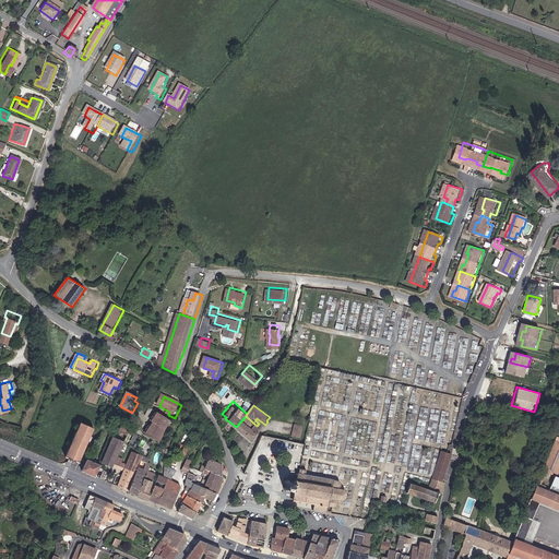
[(167,431),(173,423),(165,417),(158,413),(152,423),(154,424),(167,431)]
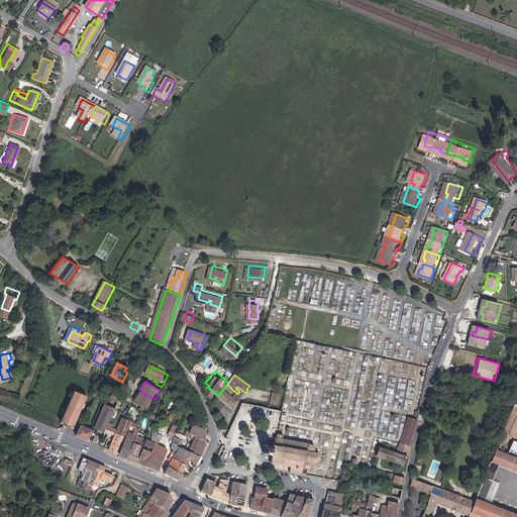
[(416,385),(409,384),(404,409),(411,410),(416,385)]
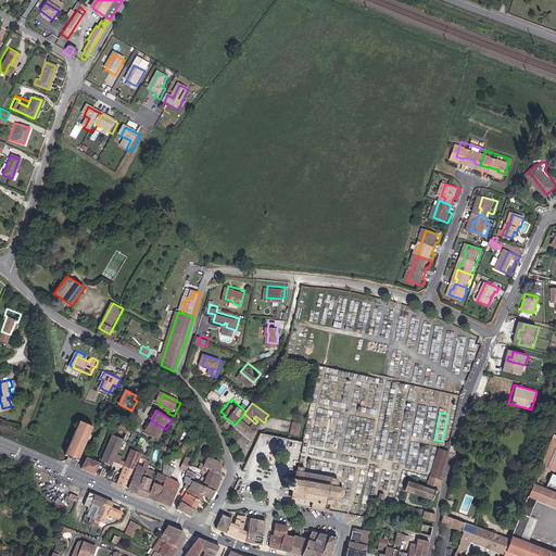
[(255,436),(261,428),(255,424),(244,414),(235,425),(252,440),(255,436)]
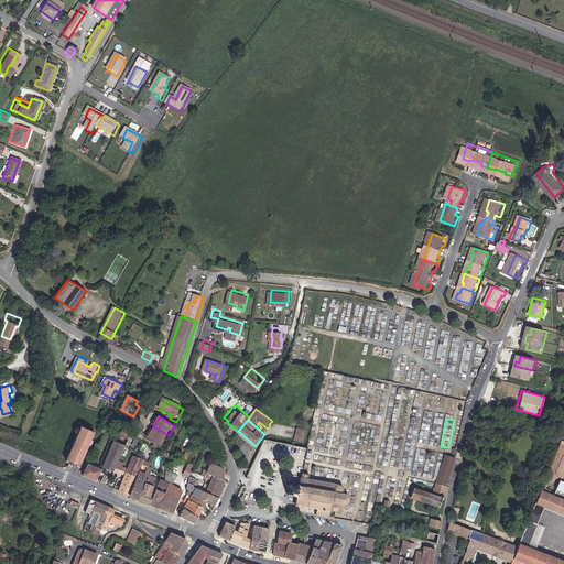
[(66,461),(79,466),(95,432),(82,426),(66,461)]
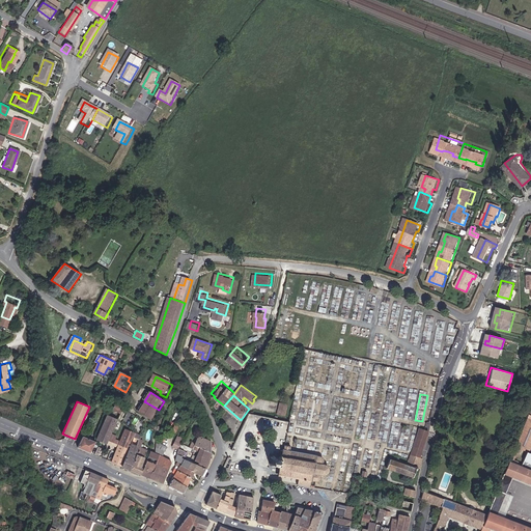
[(158,412),(159,410),(146,402),(144,407),(157,415),(159,412),(158,412)]
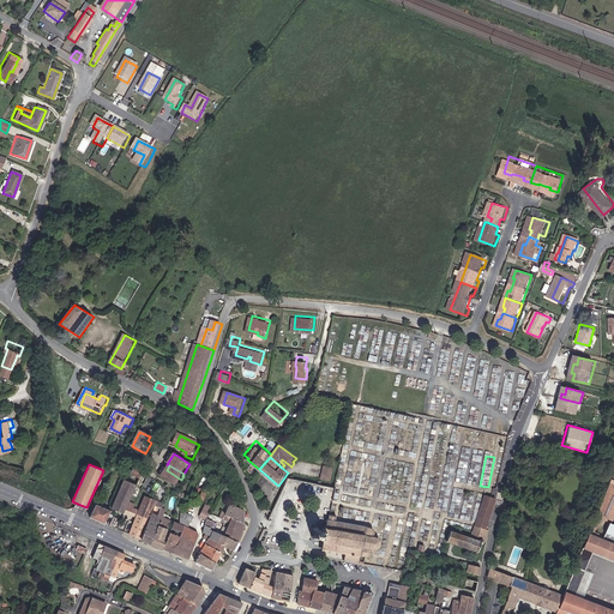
[(133,474),(142,477),(144,470),(136,467),(133,474)]
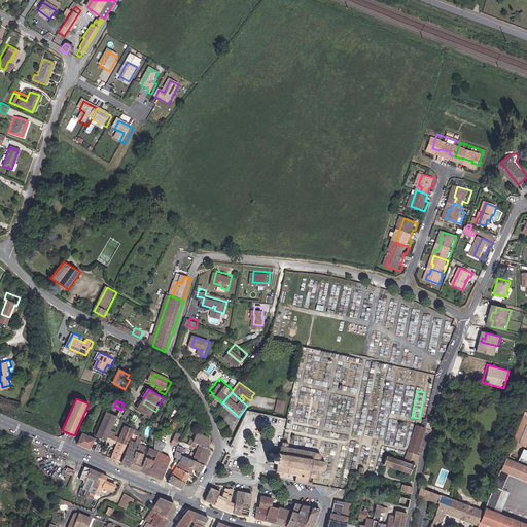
[(277,412),(284,414),(286,402),(279,400),(277,412)]
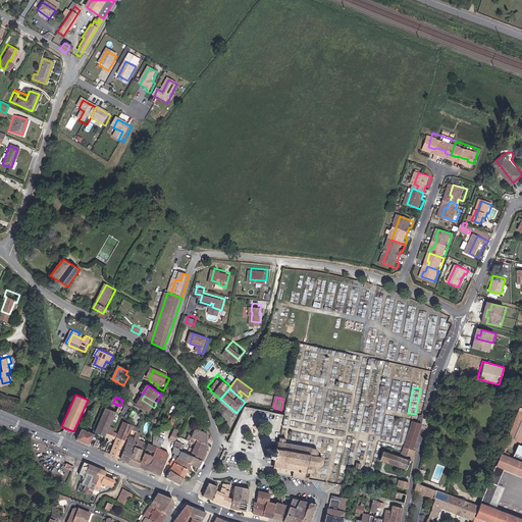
[(138,407),(150,414),(154,408),(142,400),(138,407)]
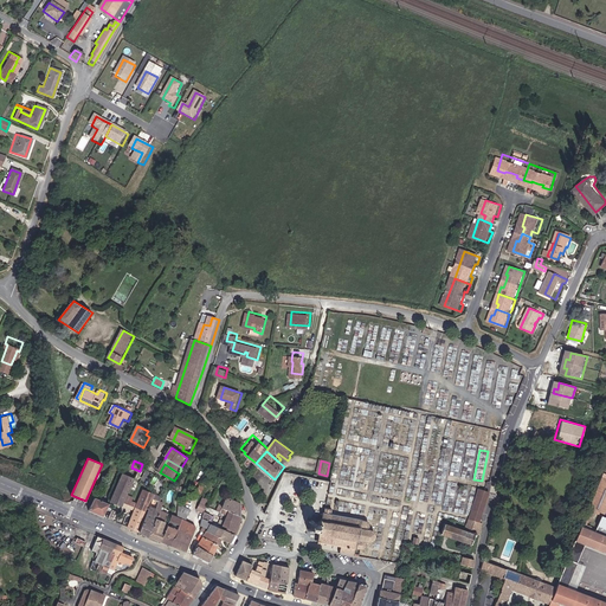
[(605,472),(604,472),(590,509),(605,515),(605,510),(605,472)]
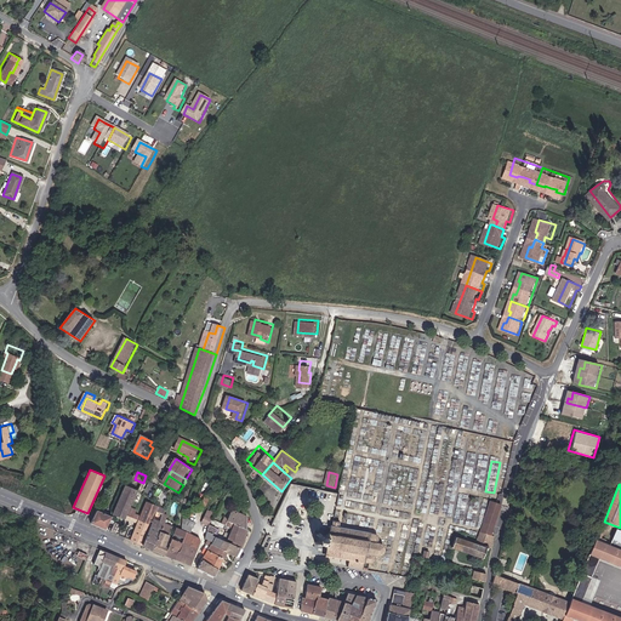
[(127,514),(131,507),(135,500),(138,491),(126,485),(113,512),(126,518),(127,514)]
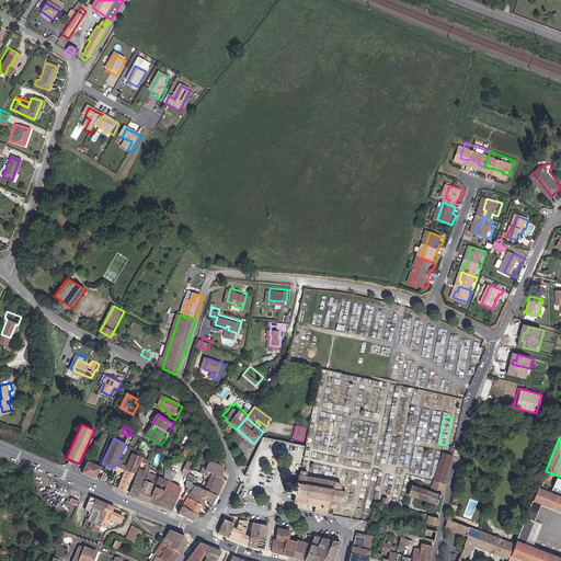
[(127,470),(137,474),(145,458),(134,453),(127,470)]
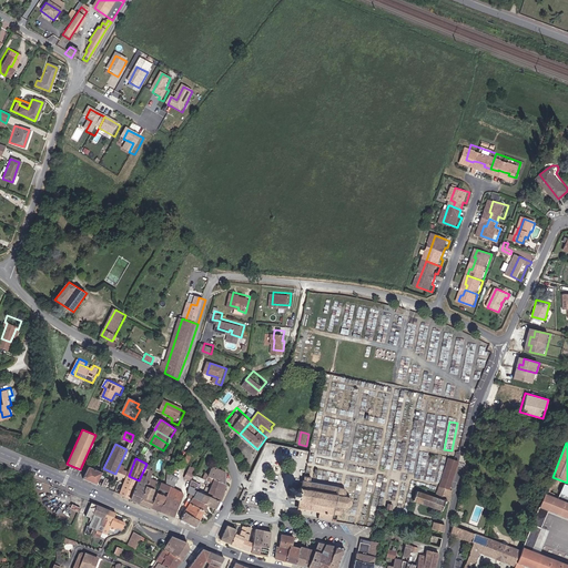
[(447,488),(452,490),(460,463),(458,462),(449,459),(440,486),(447,488)]
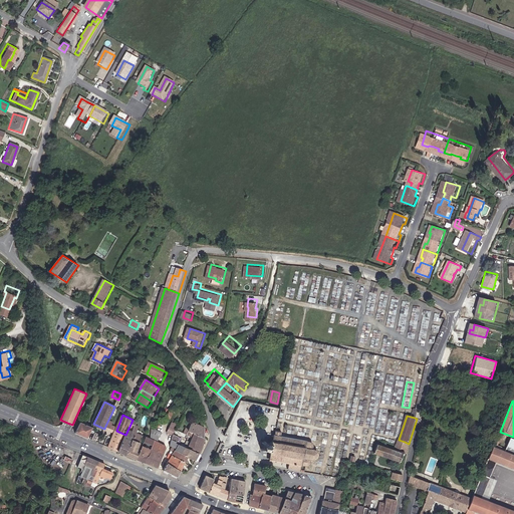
[(118,451),(126,455),(137,434),(133,433),(138,422),(133,420),(125,435),(118,451)]
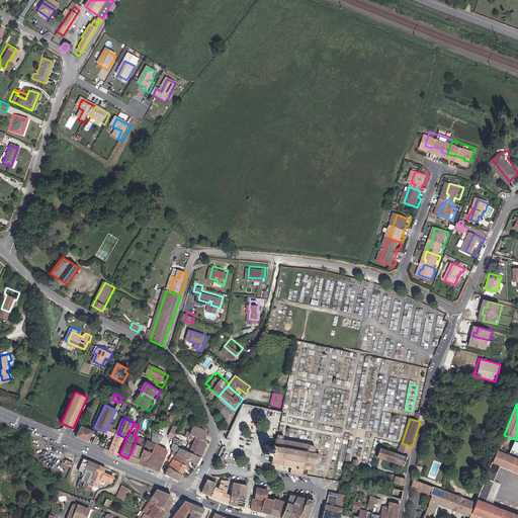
[(75,436),(87,441),(93,430),(81,425),(75,436)]
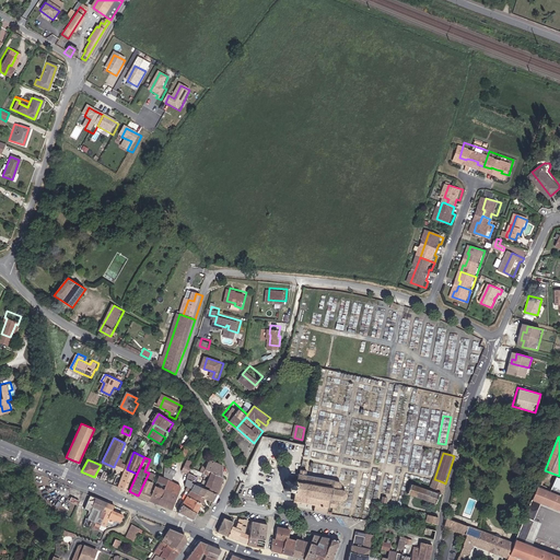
[(154,487),(151,485),(159,467),(155,466),(156,463),(150,459),(144,471),(149,473),(138,496),(149,500),(154,487)]
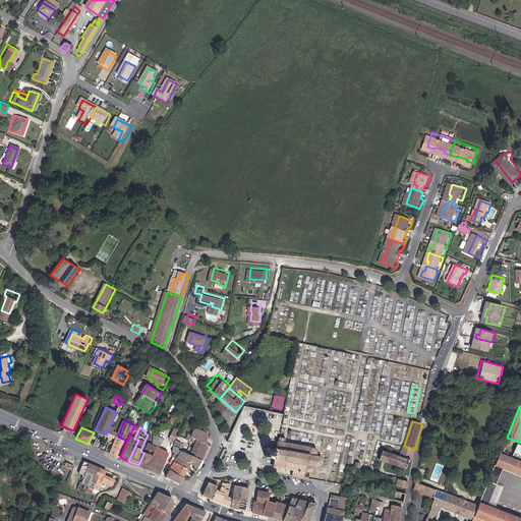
[(201,460),(207,446),(208,435),(194,428),(189,440),(190,440),(188,444),(193,446),(192,449),(191,448),(189,452),(188,454),(201,460)]
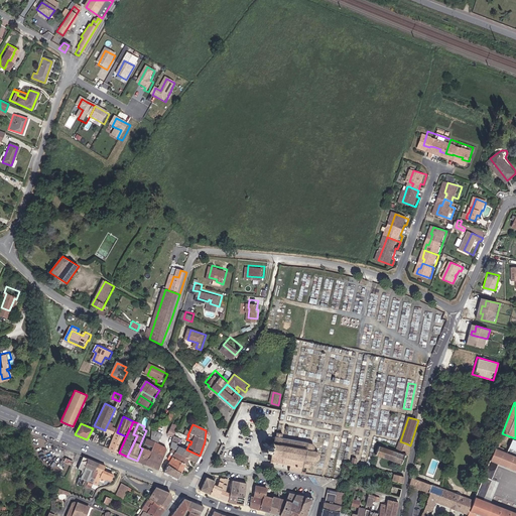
[(166,435),(171,438),(176,429),(170,426),(166,435)]
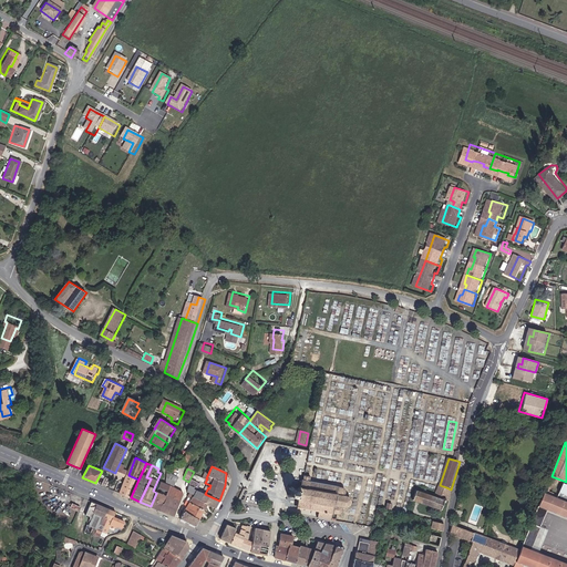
[(171,487),(176,480),(173,477),(172,474),(167,472),(166,485),(167,486),(171,487)]
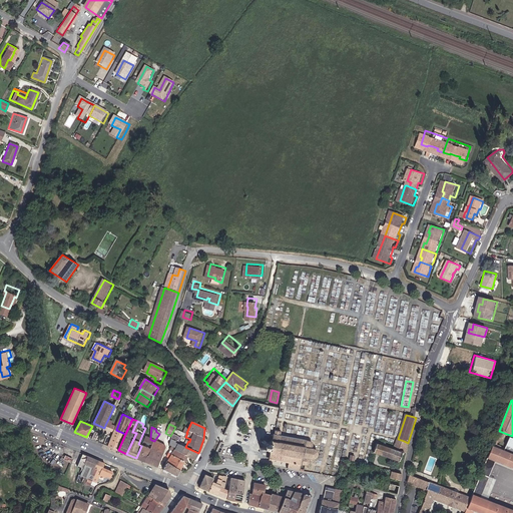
[(310,445),(311,444),(311,443),(310,441),(282,435),(282,430),(277,429),(276,434),(275,434),(273,442),(263,440),(261,449),(271,451),(270,459),(290,463),(289,468),(301,470),(302,464),(306,465),(307,463),(308,462),(307,460),(307,459),(306,459),(306,458),(307,458),(309,457),(310,456),(311,455),(312,453),(312,452),(312,450),(311,449),(310,448),(309,447),(308,447),(308,446),(310,446),(310,445)]
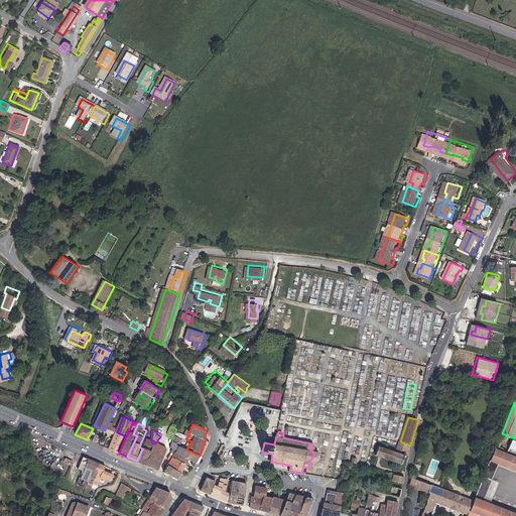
[(109,448),(119,453),(126,436),(117,432),(109,448)]
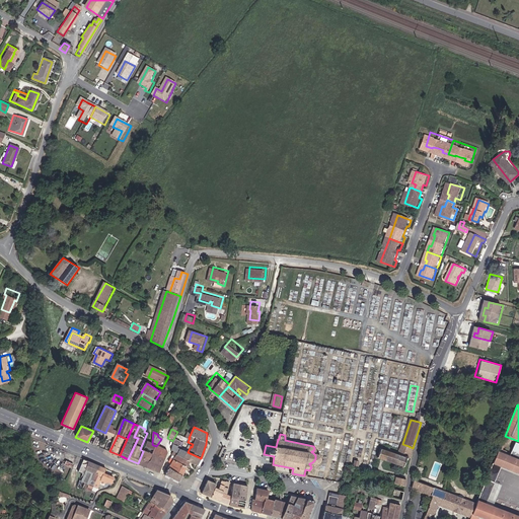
[(499,451),(506,454),(507,450),(503,449),(507,440),(517,444),(518,441),(505,436),(499,451)]
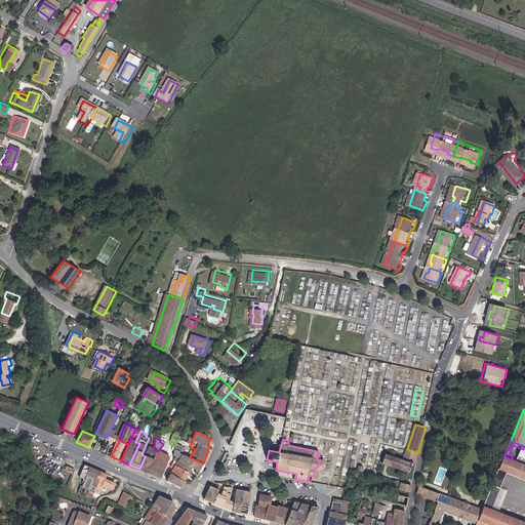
[(148,473),(153,459),(155,450),(154,449),(149,447),(145,456),(139,469),(148,473)]
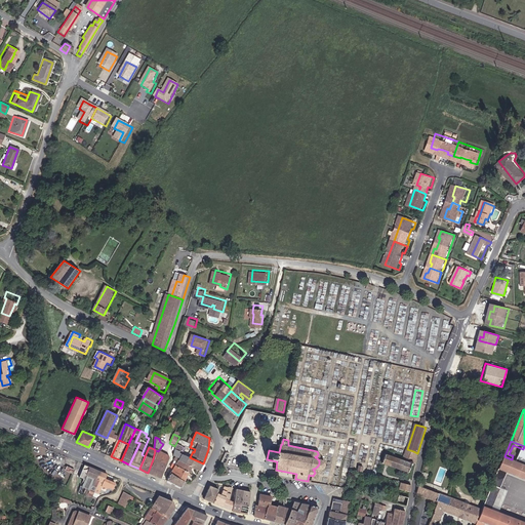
[(411,463),(410,462),(413,451),(407,449),(403,460),(386,454),(382,463),(409,474),(412,466),(414,466),(415,463),(413,462),(411,463)]
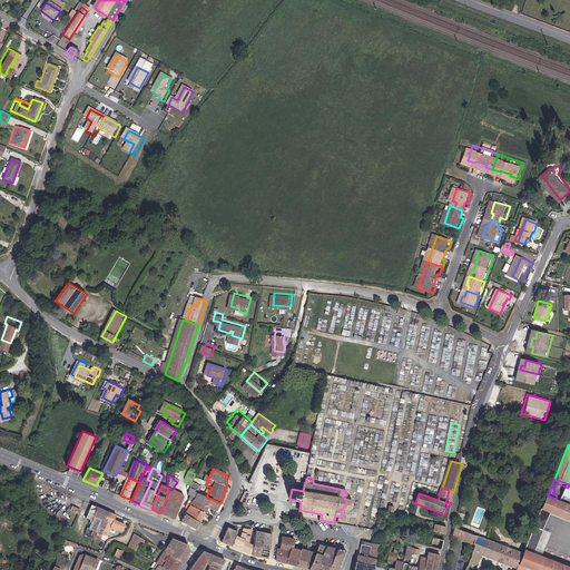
[(175,520),(183,498),(182,495),(172,491),(172,490),(168,489),(166,499),(160,513),(175,520)]
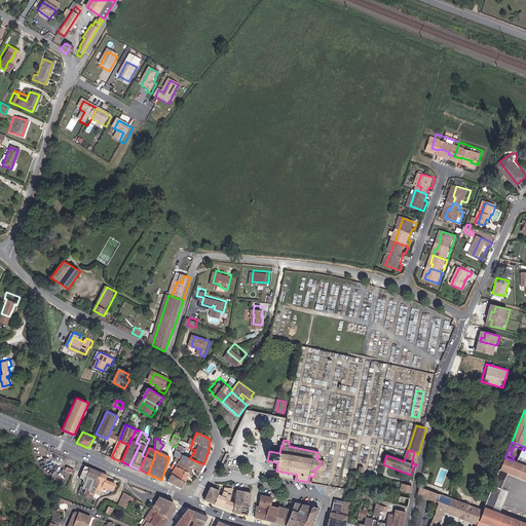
[(200,472),(203,464),(190,458),(173,451),(172,456),(174,457),(178,459),(177,461),(192,467),(200,472)]
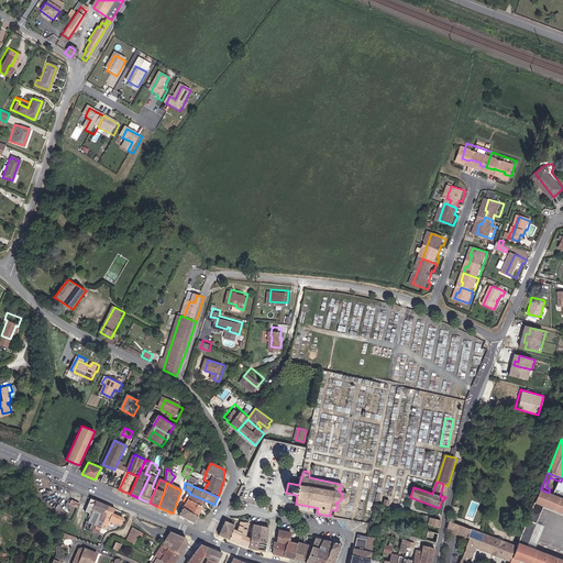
[(445,497),(448,497),(450,487),(448,486),(443,484),(440,496),(441,497),(443,496),(445,497)]
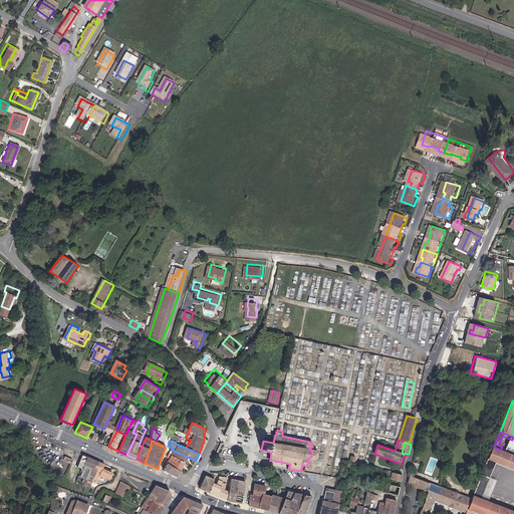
[(188,457),(173,451),(174,449),(170,447),(169,450),(173,452),(171,456),(185,463),(188,457)]
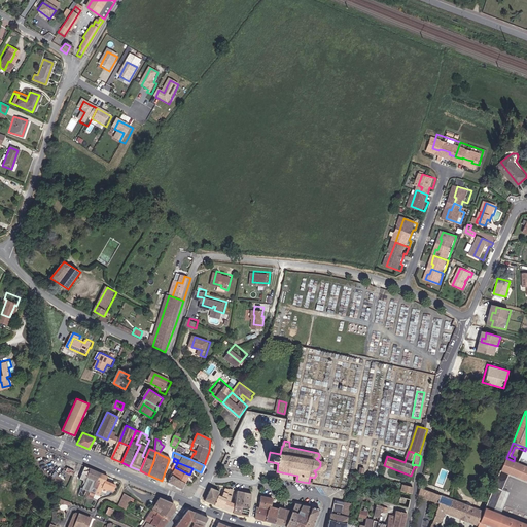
[(506,458),(501,470),(511,473),(526,480),(526,466),(514,461),(506,458)]
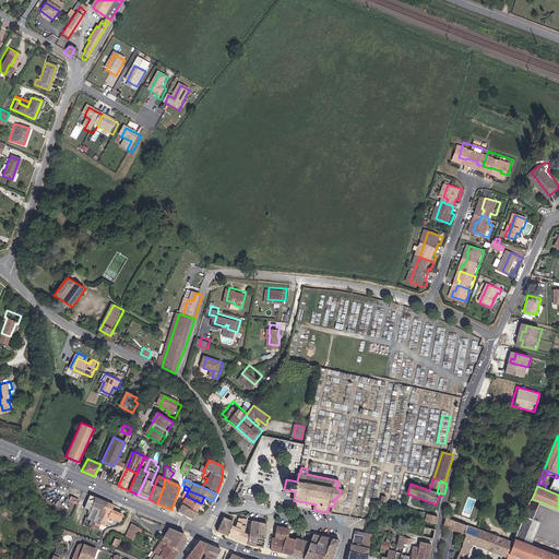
[(74,487),(71,496),(82,500),(86,492),(74,487)]
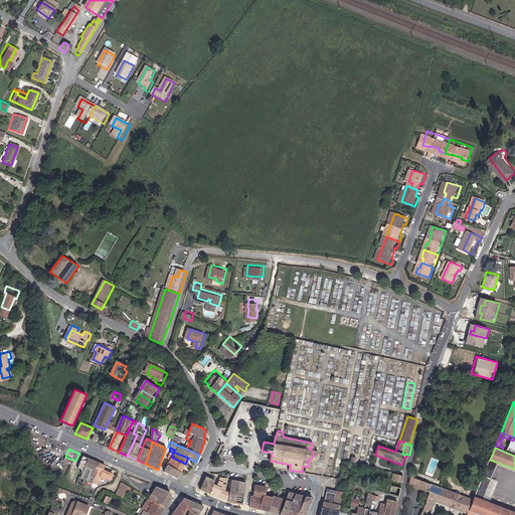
[(181,472),(185,464),(171,457),(168,455),(166,459),(168,461),(166,465),(181,472)]
